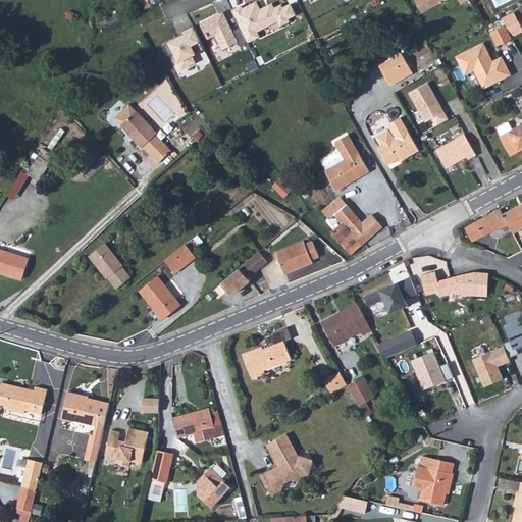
[(417,0),(421,10),(441,0),(417,0)]
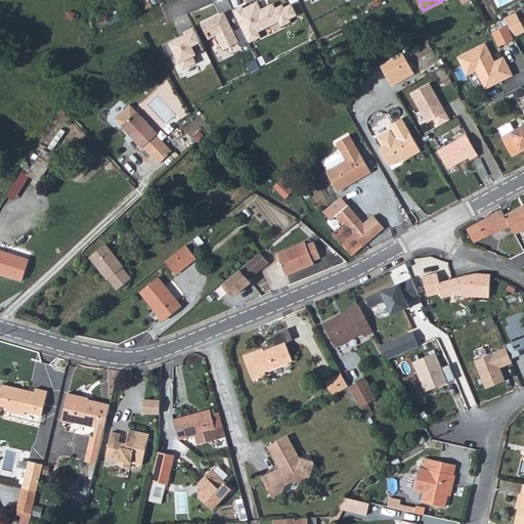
[(511,26),(521,22),(517,11),(507,16),(511,26)]
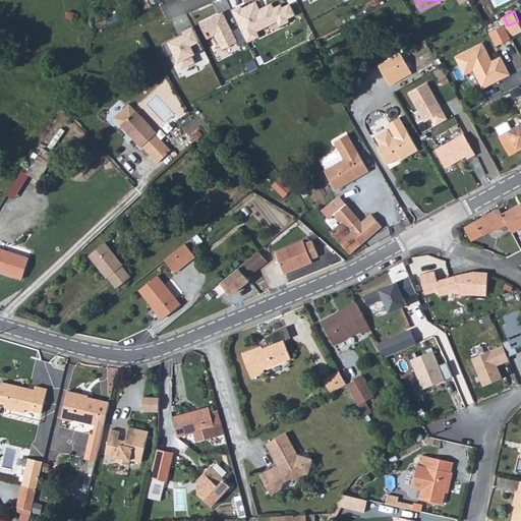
[(223,13),(199,24),(208,40),(215,36),(222,49),(236,42),(238,47),(248,42),(240,26),(232,31),(223,13)]
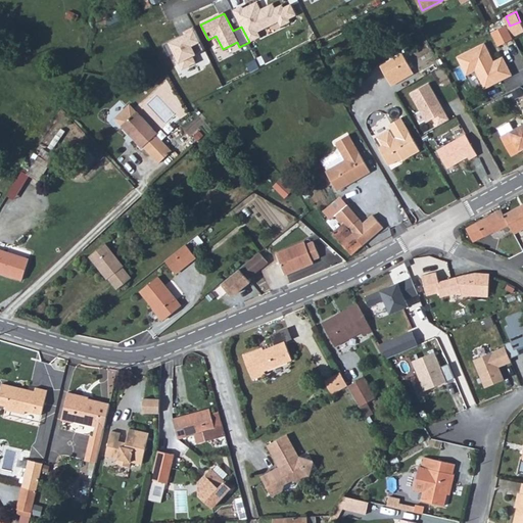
[(510,26),(515,36),(522,32),(522,28),(520,21),(510,26)]
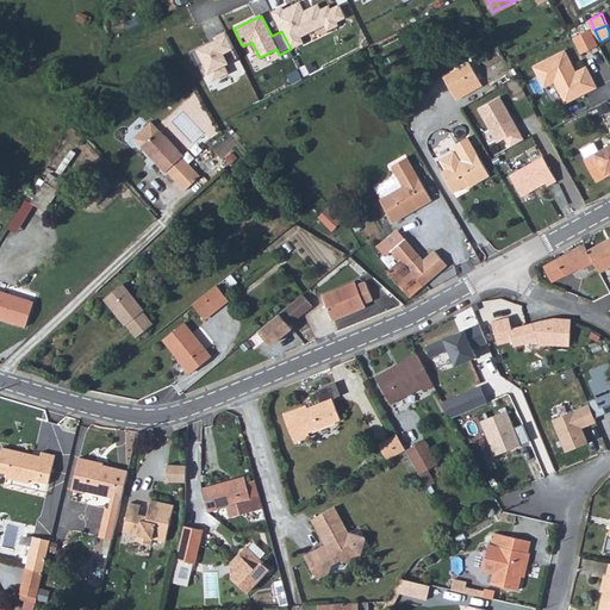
[(225,37),(197,51),(212,82),(229,74),(221,57),(232,51),(225,37)]
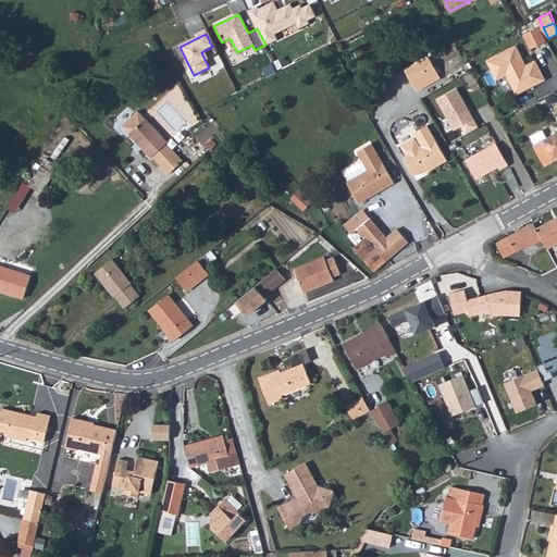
[(518,42),(489,56),(493,66),(499,63),(504,74),(508,72),(517,91),(545,78),(541,69),(535,71),(531,61),(528,63),(518,42)]
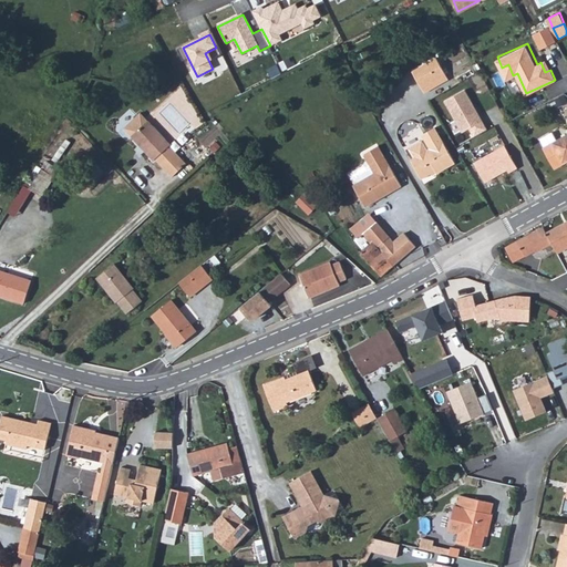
[(426,85),(452,72),(443,57),(418,69),(426,85)]
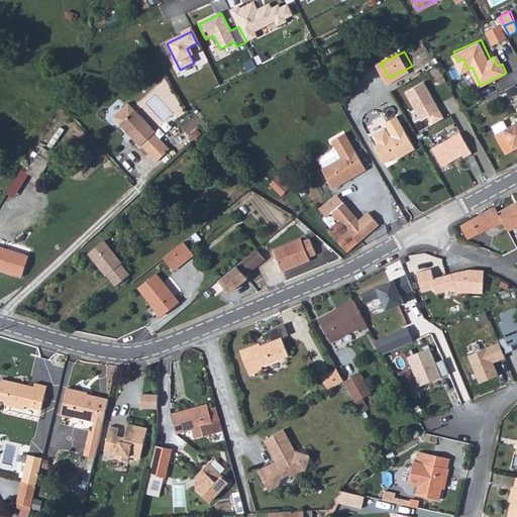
[(415,72),(412,66),(389,78),(392,83),(415,72)]
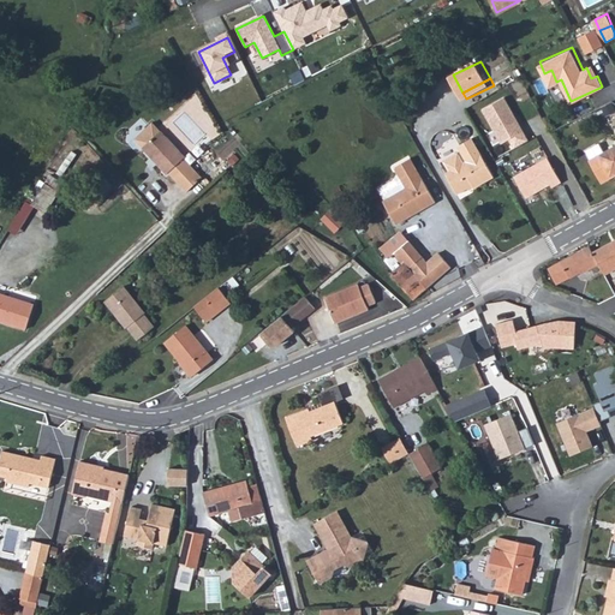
[(505,96),(481,109),(499,143),(523,130),(505,96)]
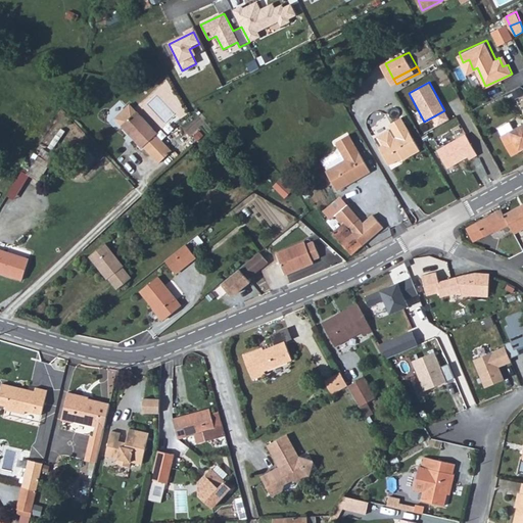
[(133,104),(117,119),(142,145),(144,143),(159,160),(172,150),(156,134),(158,132),(133,104)]
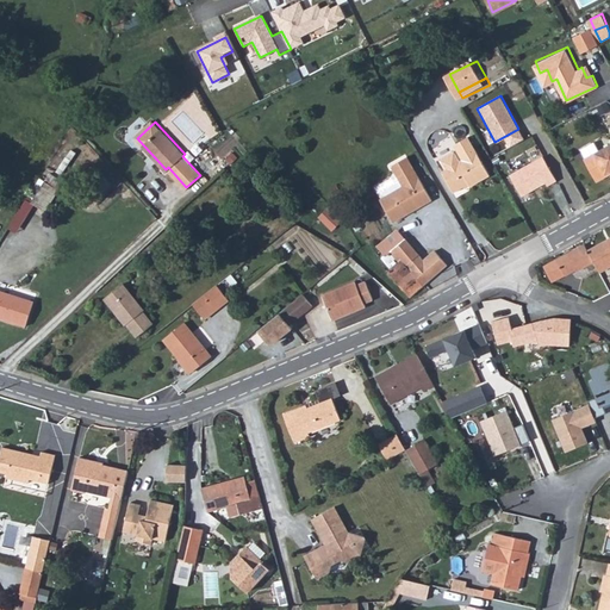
[(472,135),(458,142),(465,157),(446,167),(456,187),(471,180),(473,184),(492,174),(472,135)]
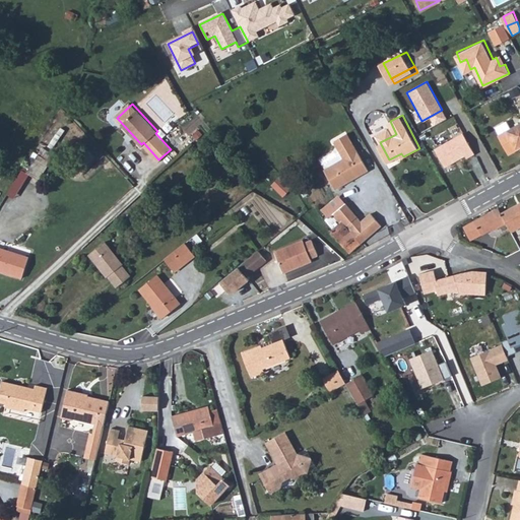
[(519,125),(497,137),(506,156),(516,152),(515,150),(519,147),(519,125)]
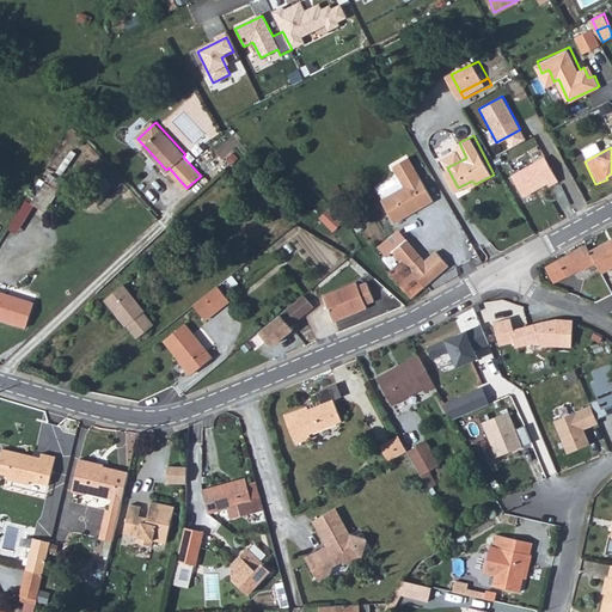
[(385,200),(397,224),(438,203),(415,159),(398,167),(409,188),(385,200)]
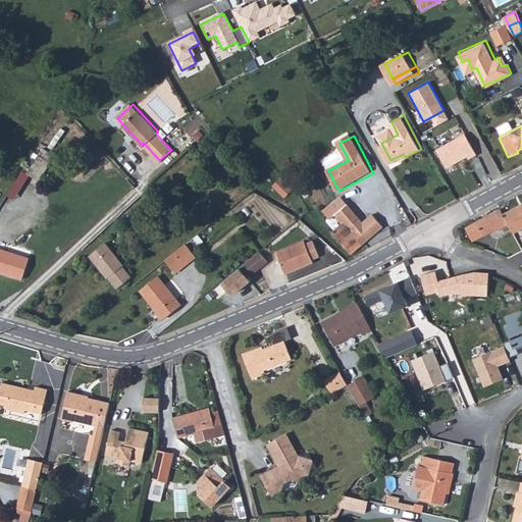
[(466,136),(438,149),(446,165),(467,155),(470,160),(476,157),(466,136)]
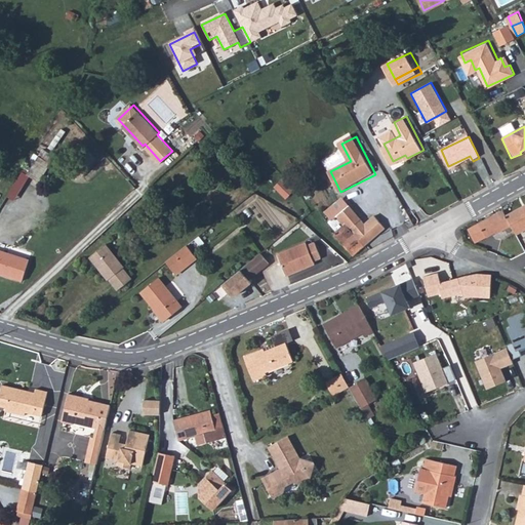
[(52,163),(41,155),(28,173),(38,182),(52,163)]
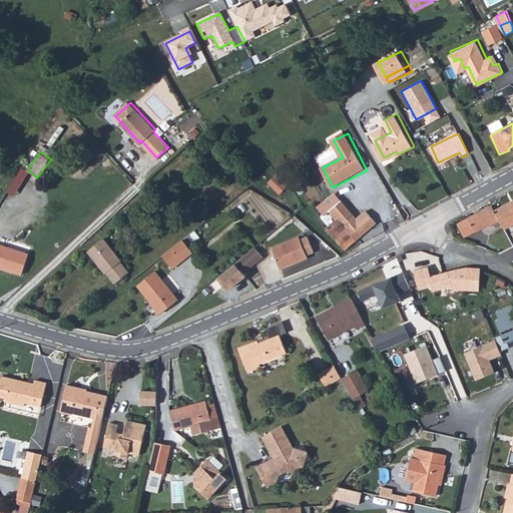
[(273,174),(268,186),(283,193),(289,182),(273,174)]
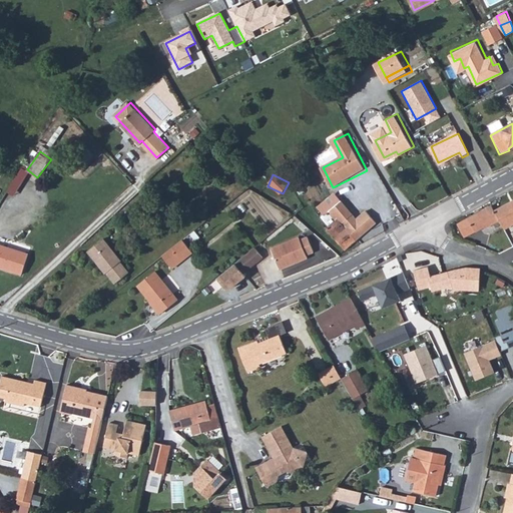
[(495,202),(471,217),(477,227),(486,223),(488,224),(503,216),(507,223),(512,220),(512,197),(498,205),(495,202)]
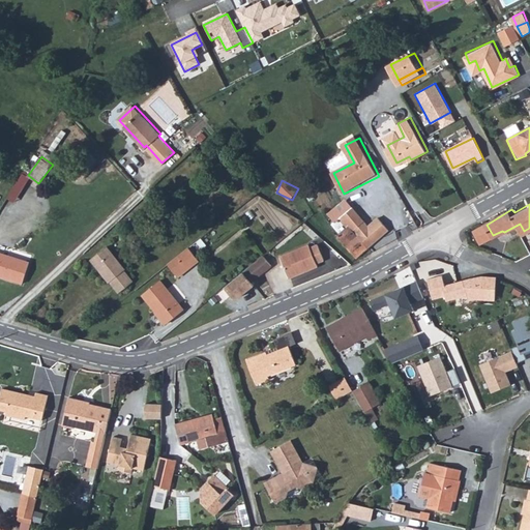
[(346,229),(364,249),(387,232),(377,218),(366,227),(352,207),(339,216),(347,228),(346,229)]
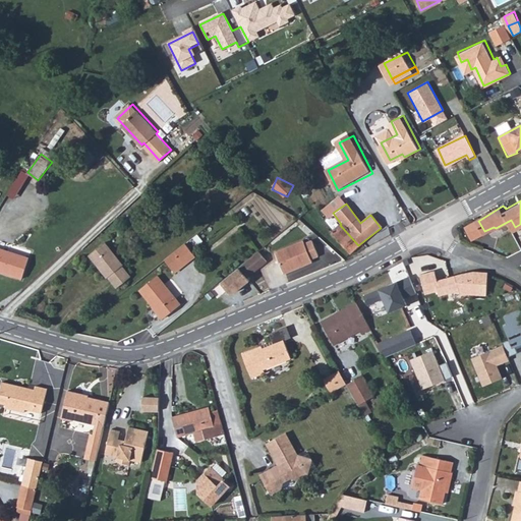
[(350,251),(358,245),(340,225),(336,228),(332,231),(350,251)]
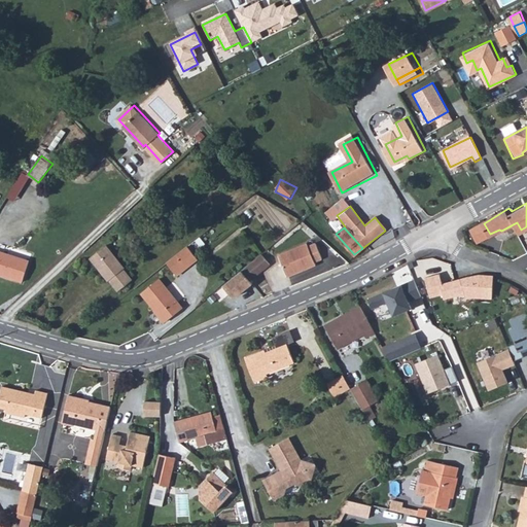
[(308,239),(280,249),(287,270),(316,260),(315,257),(322,255),(317,240),(309,242),(308,239)]
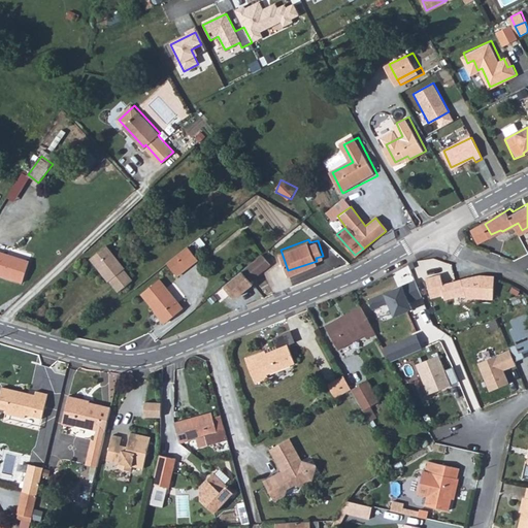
[(106,241),(89,255),(116,289),(132,275),(106,241)]
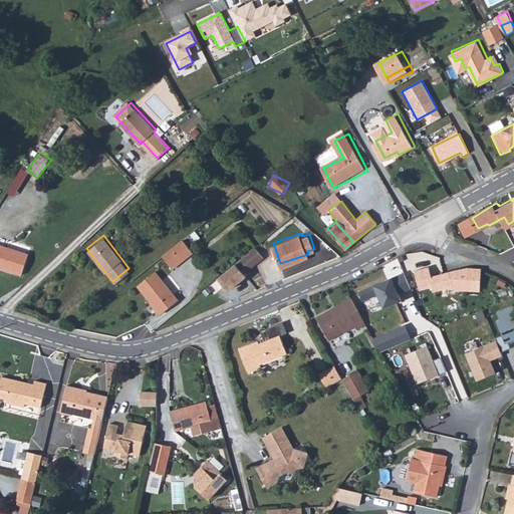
[(181,239),(161,253),(169,265),(189,251),(181,239)]
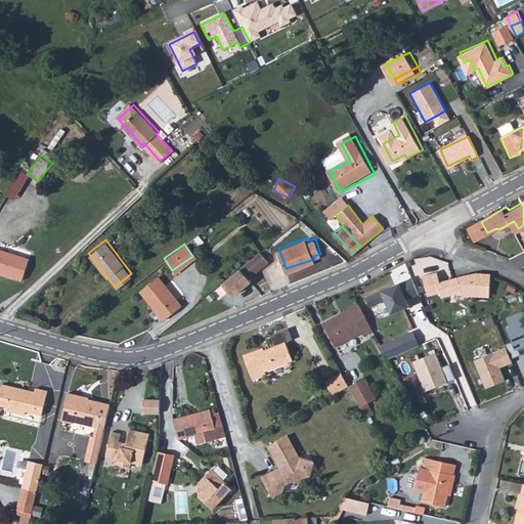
[(28,258),(0,250),(0,272),(20,279),(28,258)]
